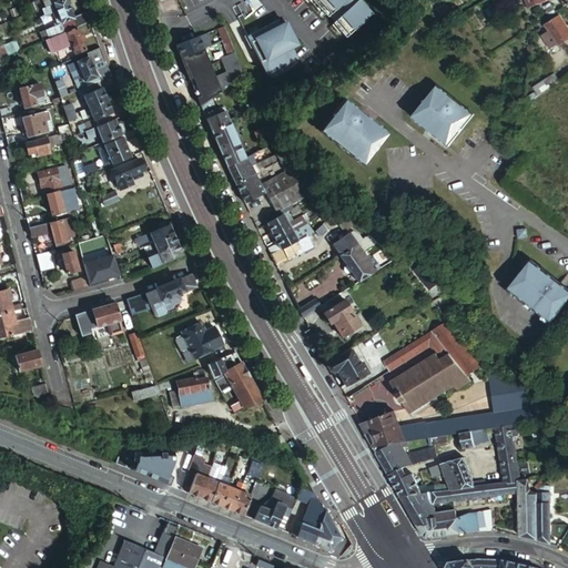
[(28,0),(30,3),(27,4),(29,10),(43,4),(44,8),(48,7),(54,3),(52,0),(28,0)]
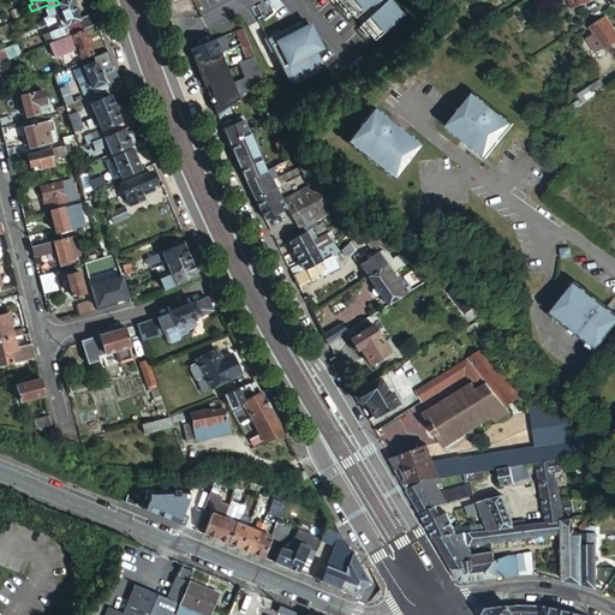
[(71,0),(67,0),(59,4),(52,7),(48,9),(45,10),(53,31),(42,35),(47,45),(48,43),(72,34),(97,24),(94,13),(78,19),(71,0)]
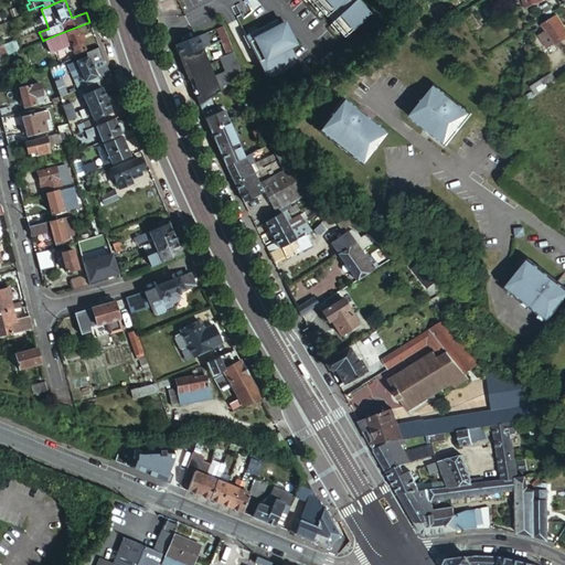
[(322,0),(338,14),(350,0),(322,0)]
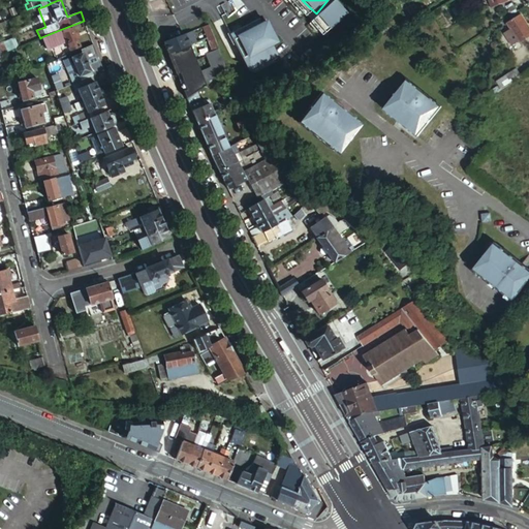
[(489,0),(493,8),(507,3),(506,0),(489,0)]
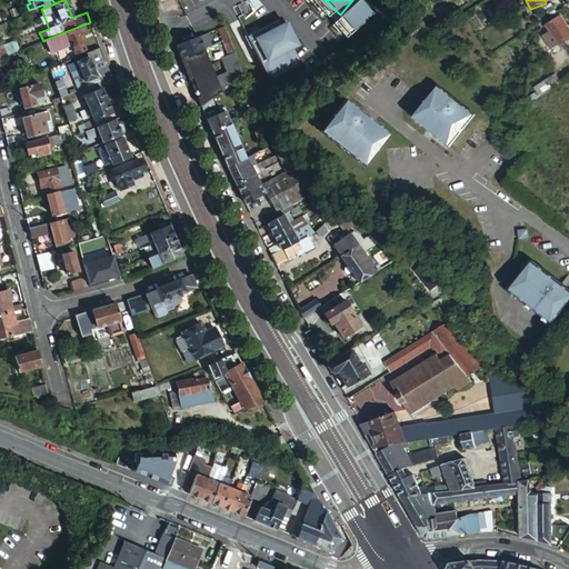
[(377,16),(362,2),(346,20),(360,33),(377,16)]
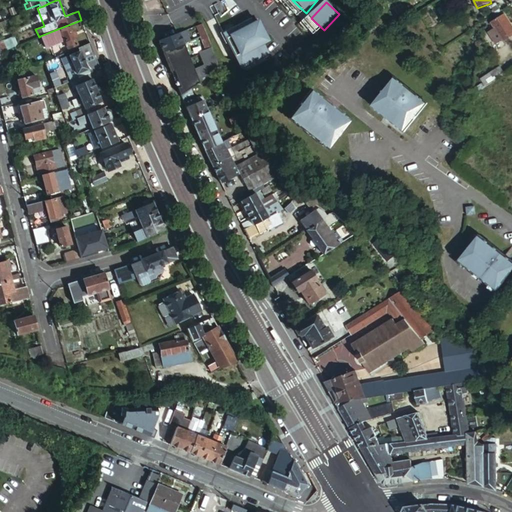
[(490,7),(496,16),(501,12),(495,4),(490,7)]
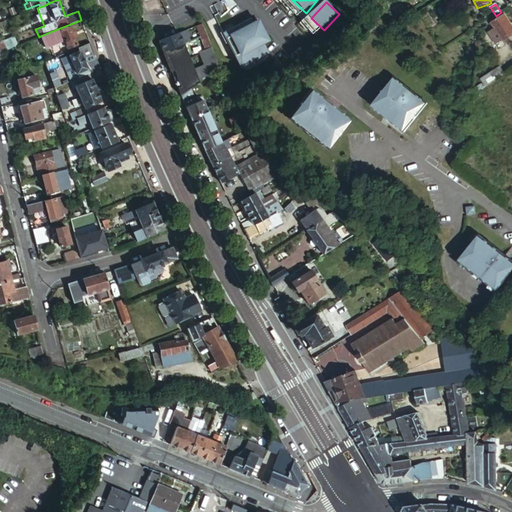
[(511,33),(511,27),(504,15),(491,23),(495,29),(488,34),(494,43),(501,39),(502,40),(511,33)]
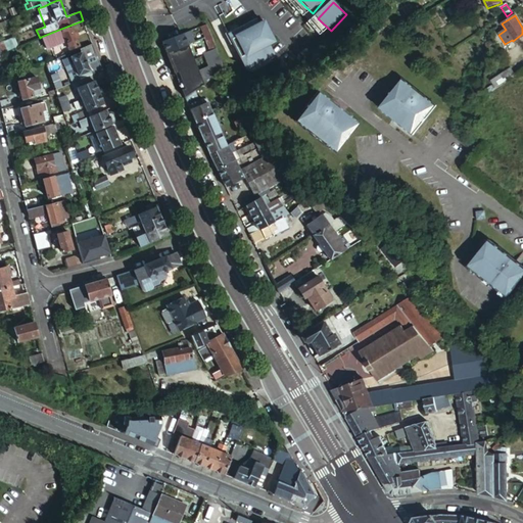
[(206,25),(200,28),(204,38),(210,36),(206,25)]
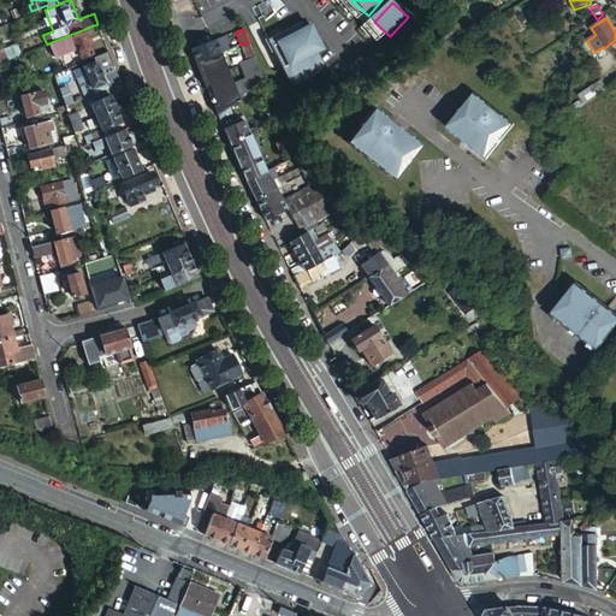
[(309,30),(278,48),(302,87),(332,69),(325,57),(321,49),(317,52),(313,45),(317,42),(309,30)]
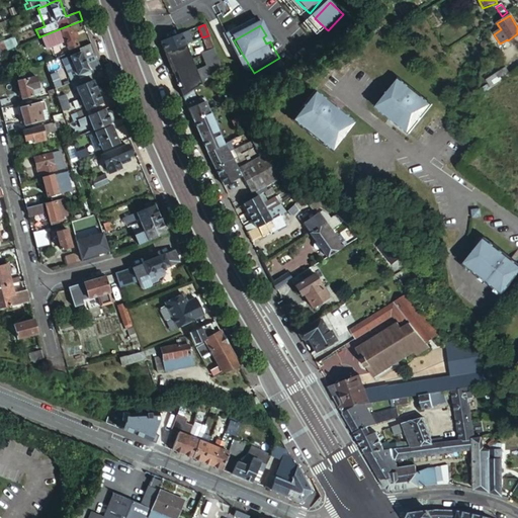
[(61,28),(40,36),(46,49),(59,44),(58,40),(65,38),(65,40),(69,50),(78,46),(75,37),(78,37),(76,33),(74,33),(70,26),(61,29),(61,28)]
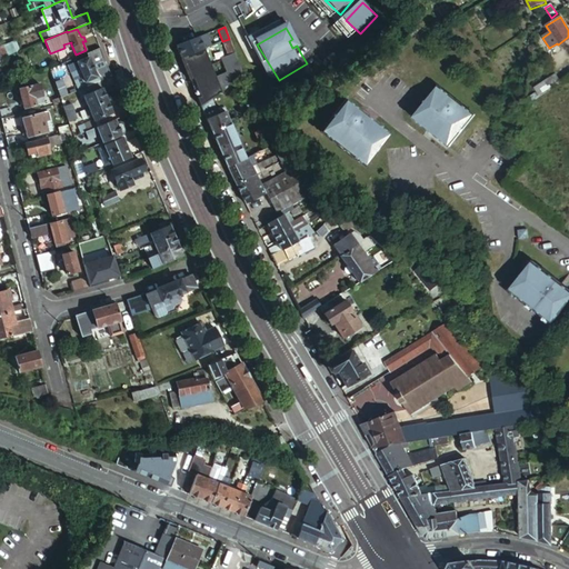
[(199,38),(177,47),(181,59),(203,49),(199,38)]
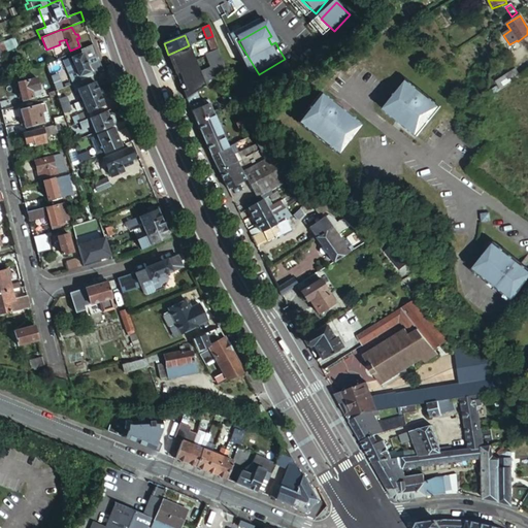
[(185,95),(186,99),(196,92),(210,84),(209,81),(226,70),(212,36),(206,38),(212,52),(205,55),(211,69),(201,76),(194,60),(189,45),(168,55),(171,62),(185,95)]
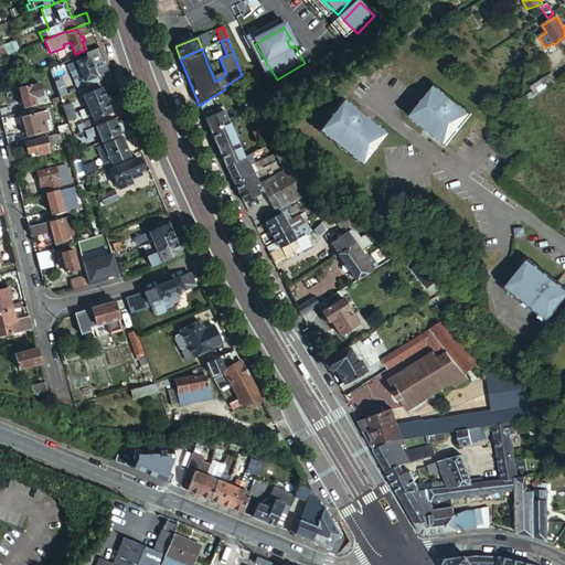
[(0,57),(1,59),(18,51),(14,42),(10,43),(7,44),(0,45),(0,57)]
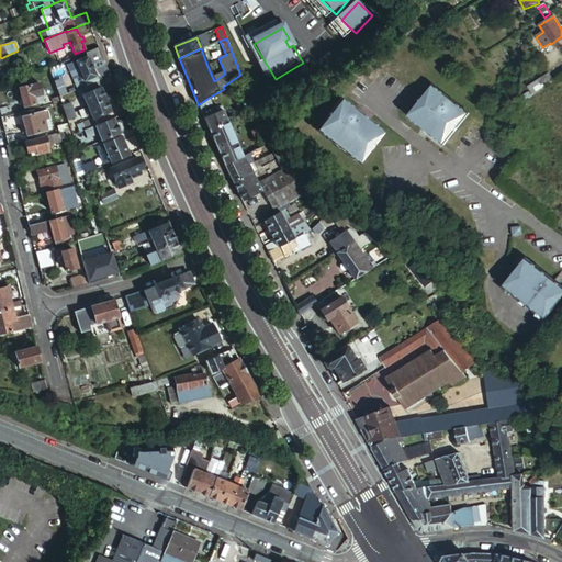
[(107,67),(99,47),(86,53),(88,57),(69,65),(75,79),(82,76),(85,81),(90,79),(92,83),(98,80),(110,76),(107,67)]
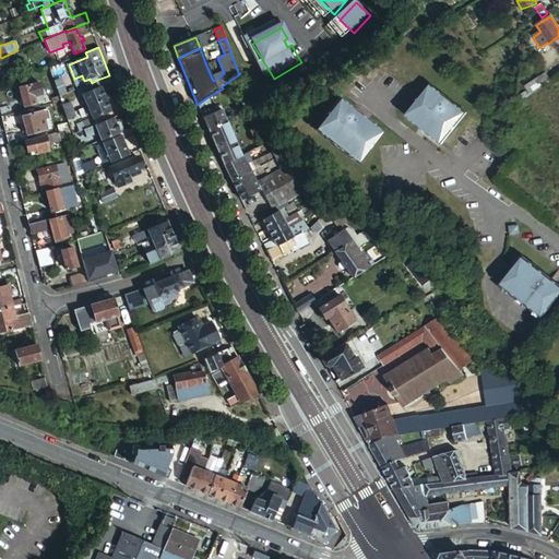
[(217,58),(205,63),(213,81),(224,73),(217,58)]
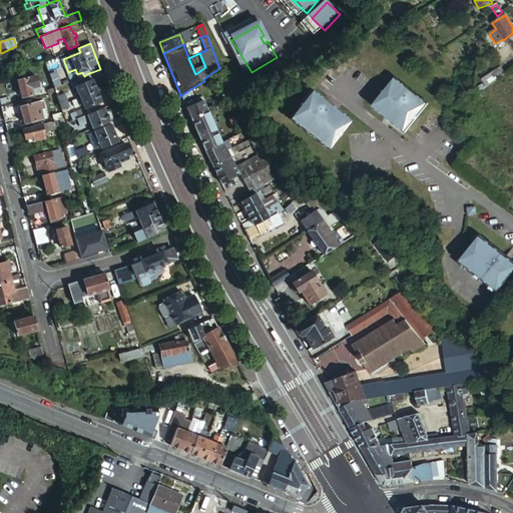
[(57,57),(50,60),(52,66),(60,63),(57,57)]
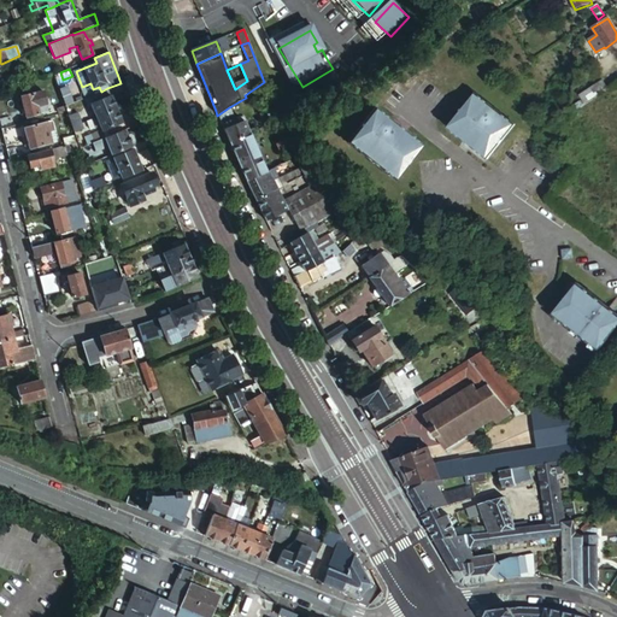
[(607,89),(601,82),(580,97),(585,105),(607,89)]
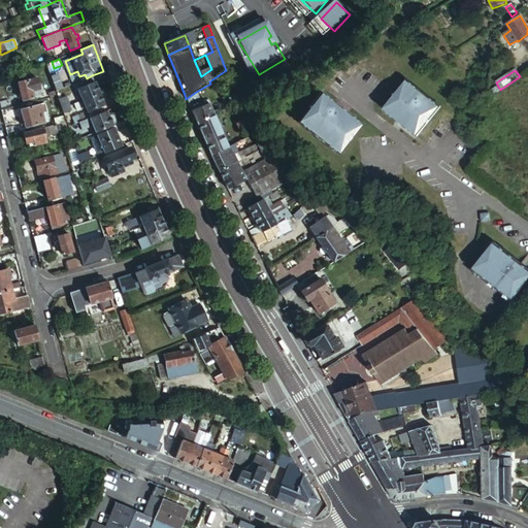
[(74,84),(81,80),(87,78),(85,74),(79,76),(77,71),(70,74),(74,84)]
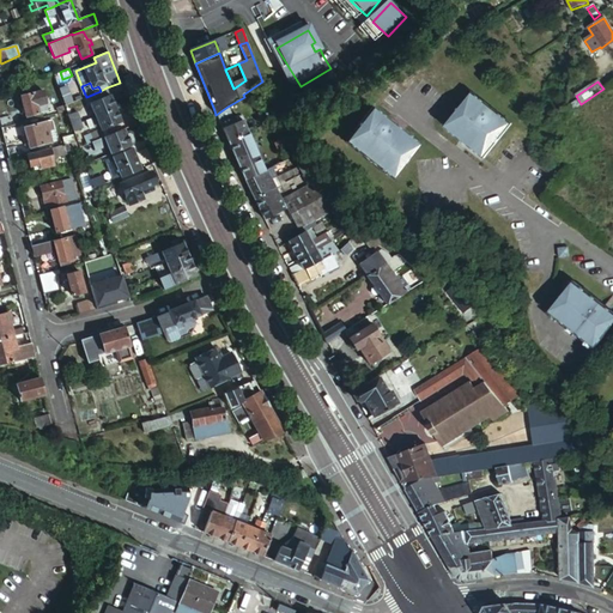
[(96,116),(116,109),(107,87),(101,91),(95,93),(98,102),(91,104),(96,116)]
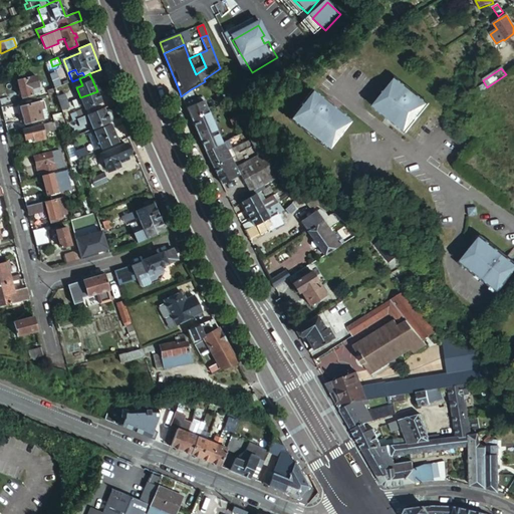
[(37,76),(18,81),(22,97),(41,93),(37,76)]
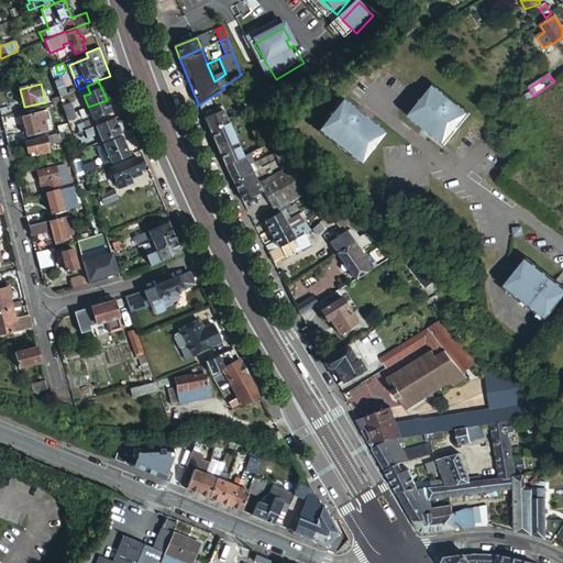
[(471,118),(434,90),(409,124),(445,152),(471,118)]
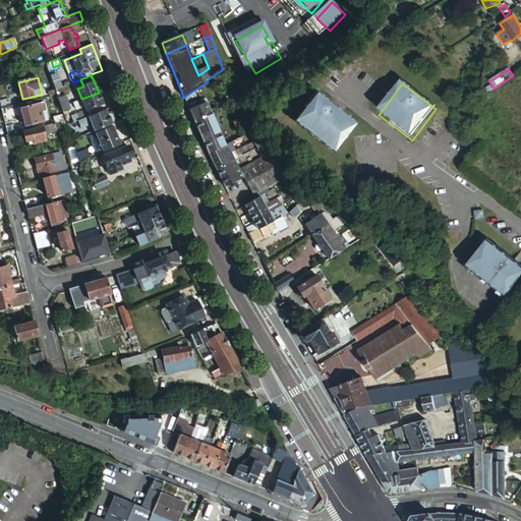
[(192,118),(193,121),(211,113),(207,103),(199,107),(193,91),(183,98),(189,111),(192,118)]
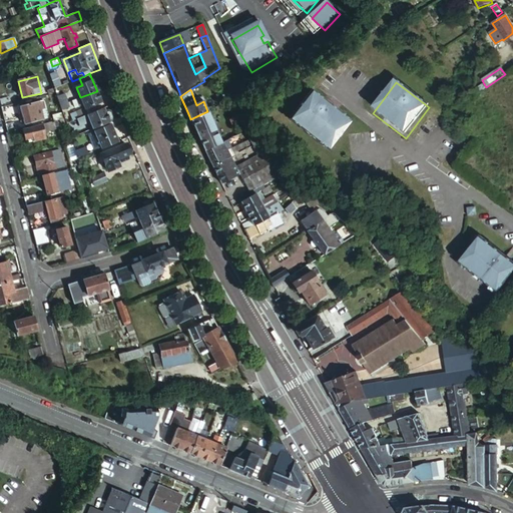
[(101,101),(97,91),(80,97),(73,101),(76,107),(83,104),(84,108),(98,102),(101,101)]
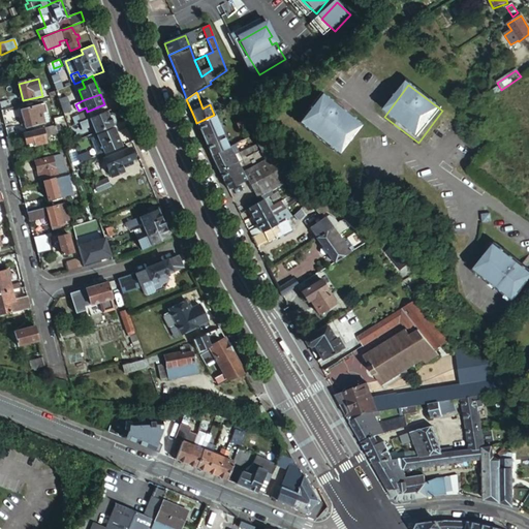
[(227,110),(236,105),(238,104),(234,94),(222,98),(227,110)]
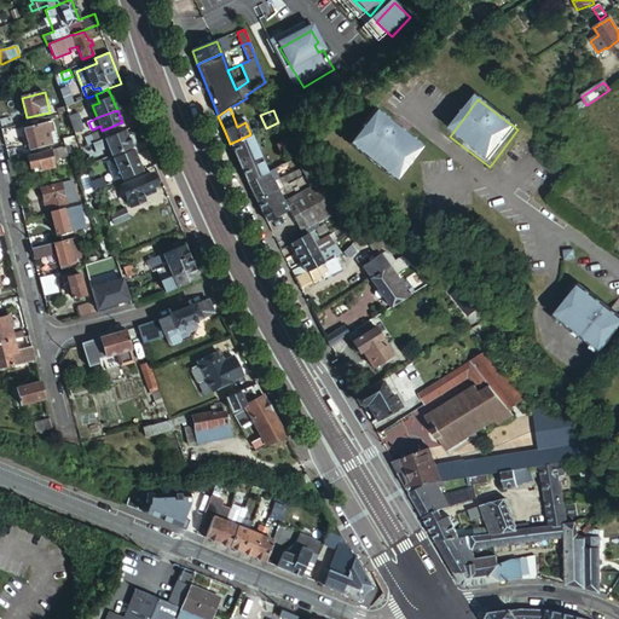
[(423,155),(380,113),(348,144),(392,186),(423,155)]
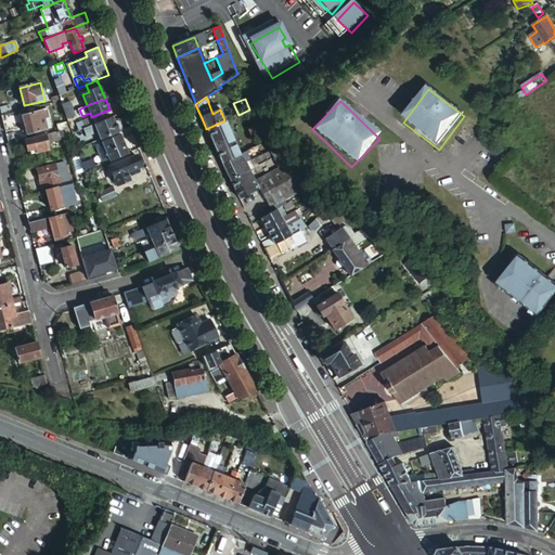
[(65,115),(73,112),(71,105),(66,106),(65,102),(62,104),(65,115)]
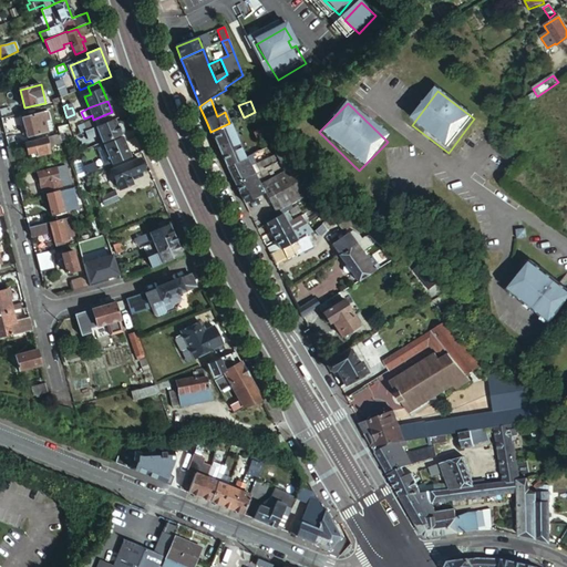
[(0,114),(1,119),(16,115),(14,106),(0,109),(0,114)]
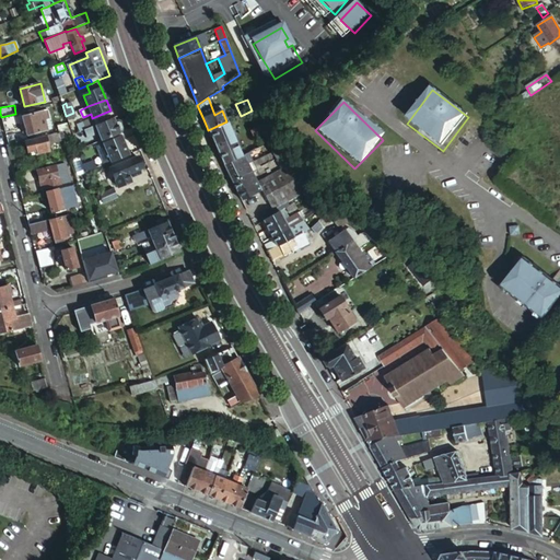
[(45,120),(49,119),(48,111),(22,117),(26,135),(47,130),(45,120)]
